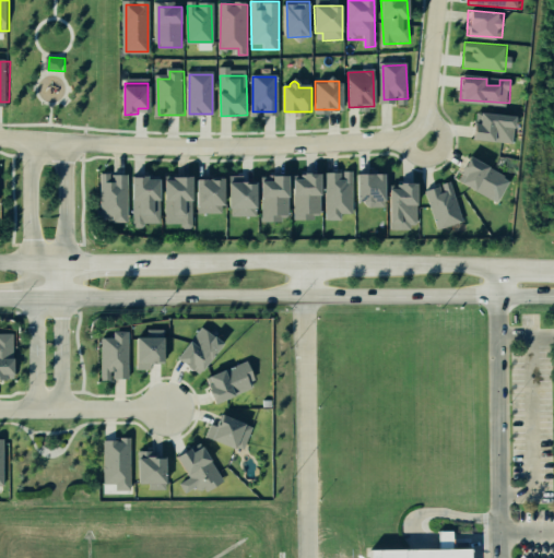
[(473,139),(515,140),(516,114),(481,114),(481,126),(474,126),(473,139)]
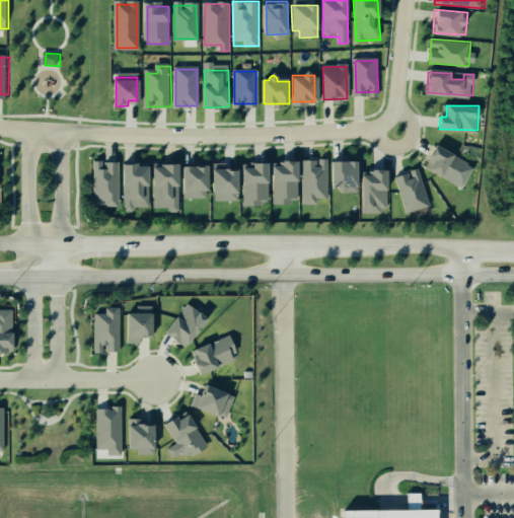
[(424,162),(437,144),(467,166),(454,185),(424,162)]
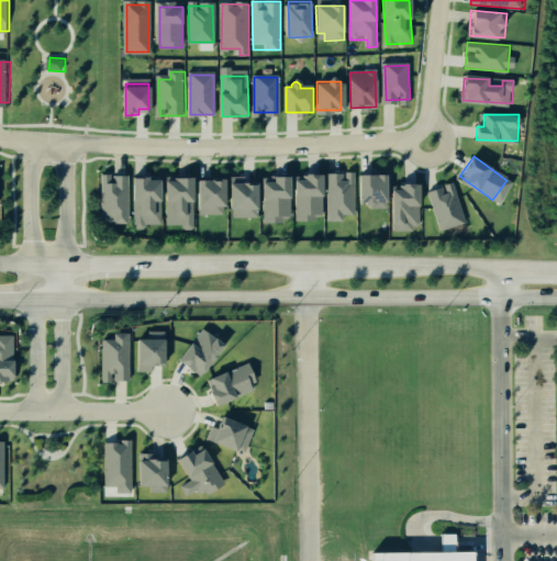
[(266,182),(274,182),(274,176),(290,175),(290,219),(266,219),(266,182)]
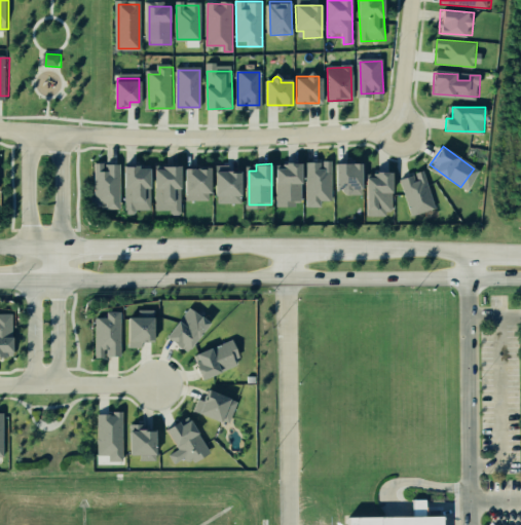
[(96,164),(118,164),(118,209),(108,209),(108,203),(96,203),(96,164)]
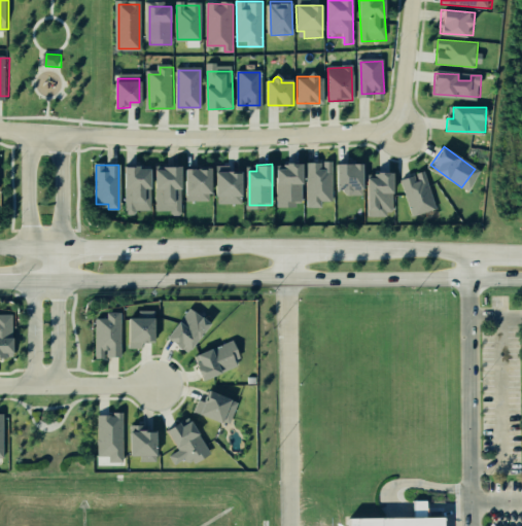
[(278,165),(302,165),(302,204),(279,204),(278,165)]
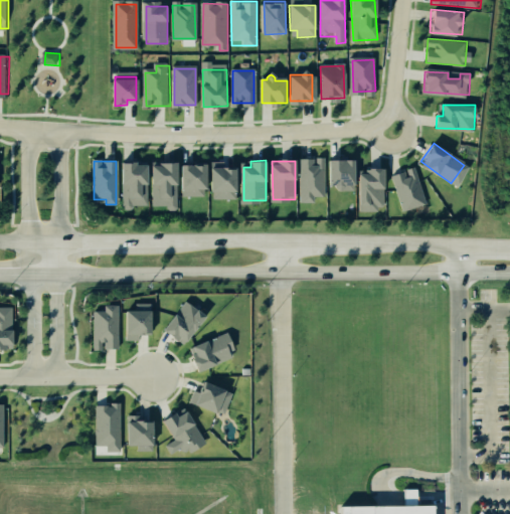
[(302,161),(324,161),(325,189),(315,189),(315,198),(303,198),(302,161)]
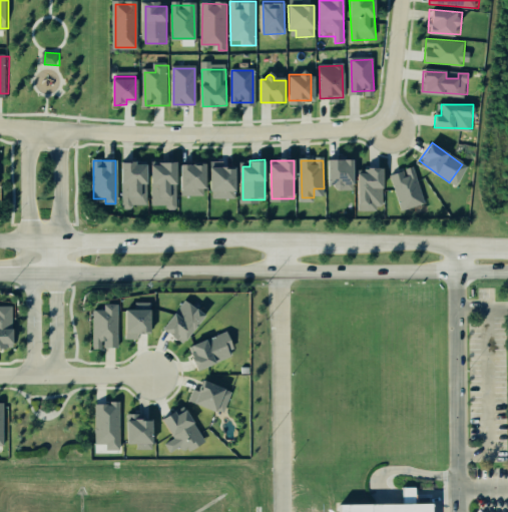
[(151,201),(175,201),(174,161),(150,161),(151,201)]
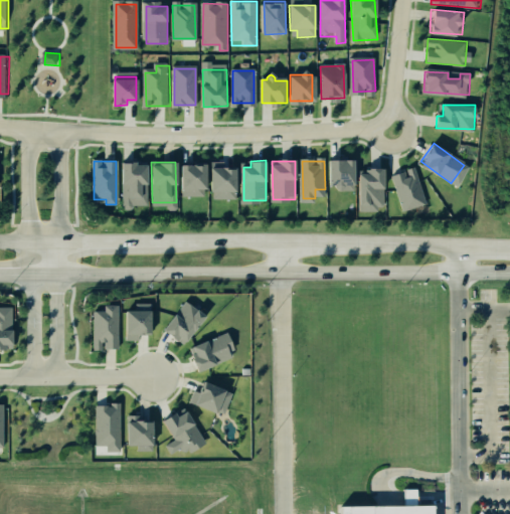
[(122,163),(147,163),(147,204),(122,204),(122,163)]
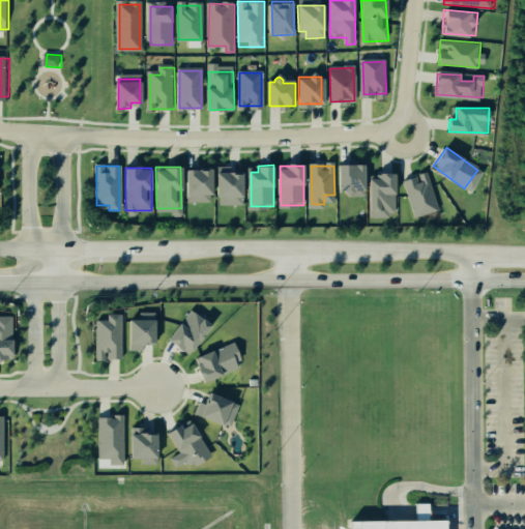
[(187,169),(211,168),(212,201),(187,201),(187,169)]
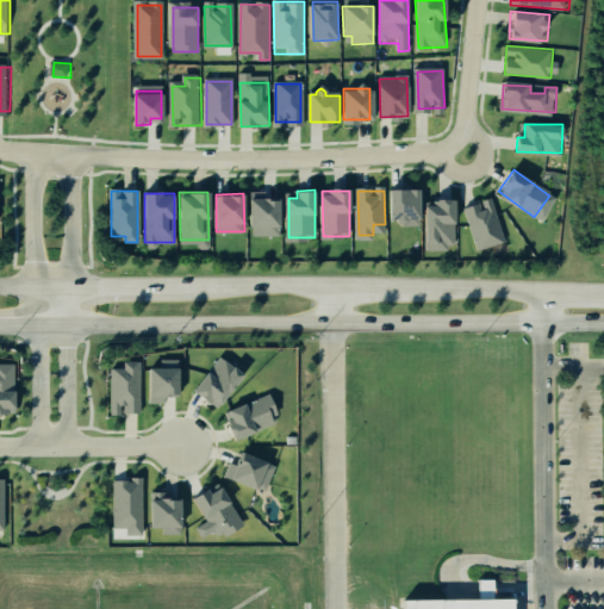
[(386,194),(419,193),(422,225),(387,227),(386,194)]
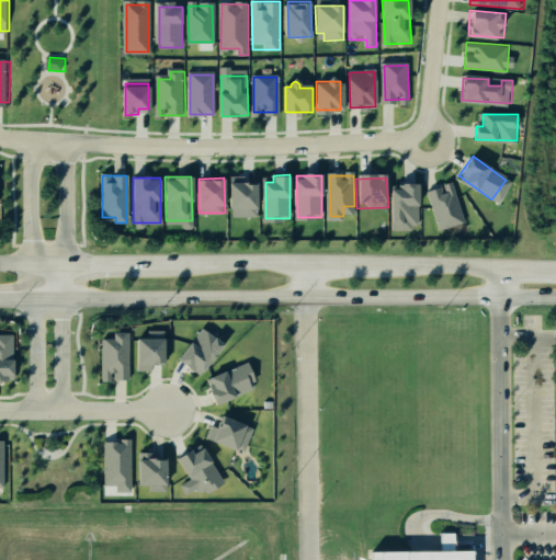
[(233,179),(256,179),(257,215),(234,215),(233,179)]
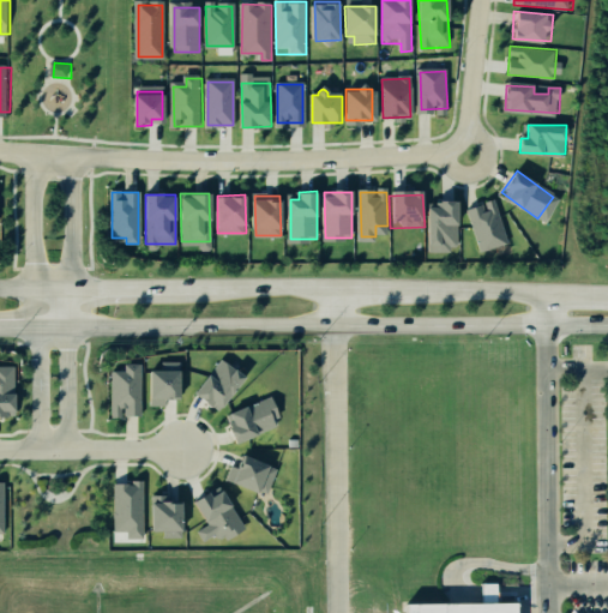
[(433,199),(457,198),(458,246),(433,247),(433,199)]
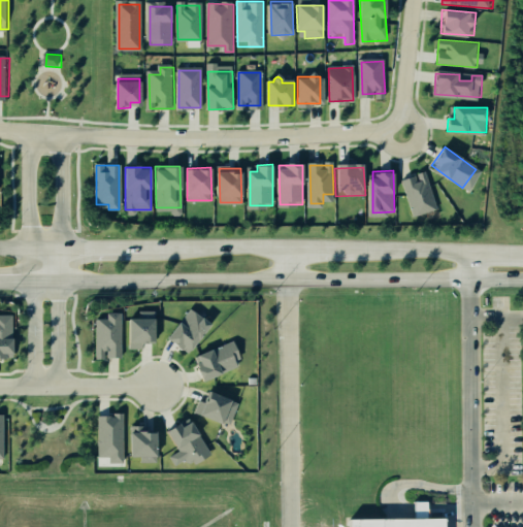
[(406,178),(424,172),(437,208),(419,215),(406,178)]
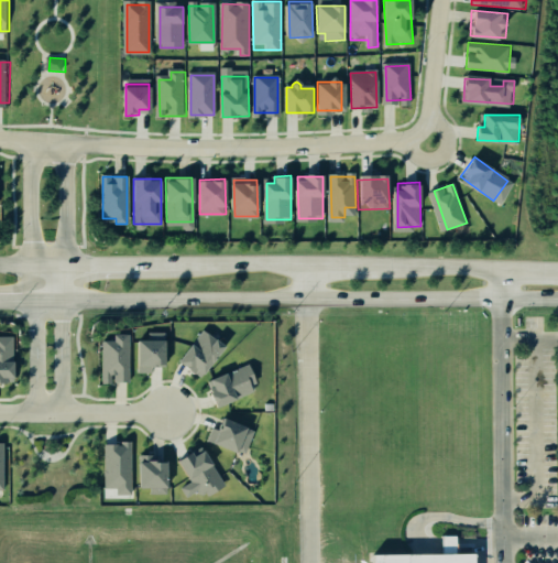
[(176,357),(199,376),(222,347),(204,333),(194,345),(189,340),(176,357)]
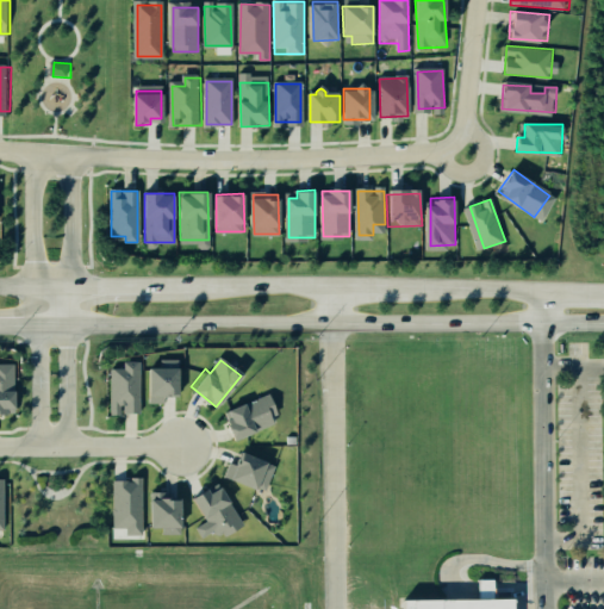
[(112,412),(142,411),(141,364),(112,364),(112,412)]
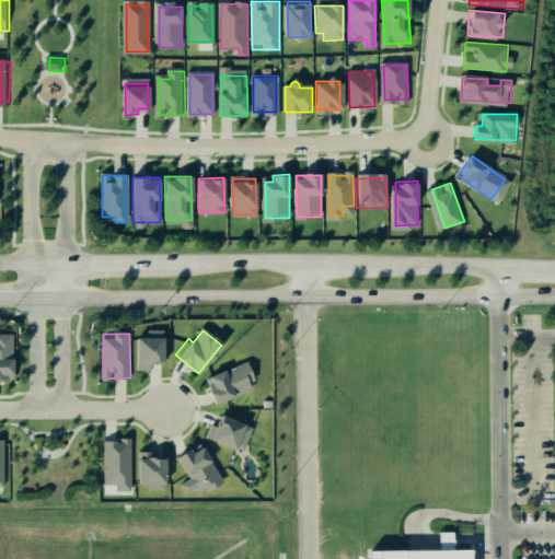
[(0,335),(14,335),(14,377),(0,377),(0,335)]
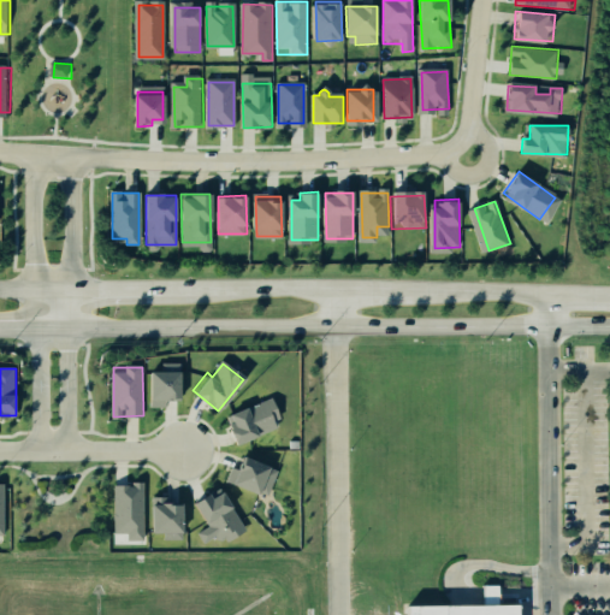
[(152,407),(165,407),(165,397),(176,397),(176,371),(152,370),(152,407)]
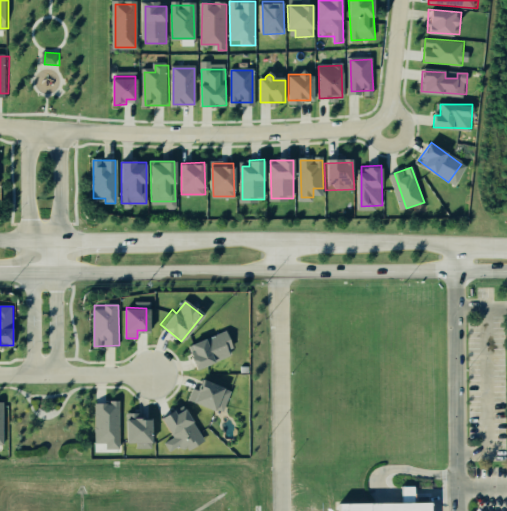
[(187,345),(197,369),(235,353),(224,329),(187,345)]
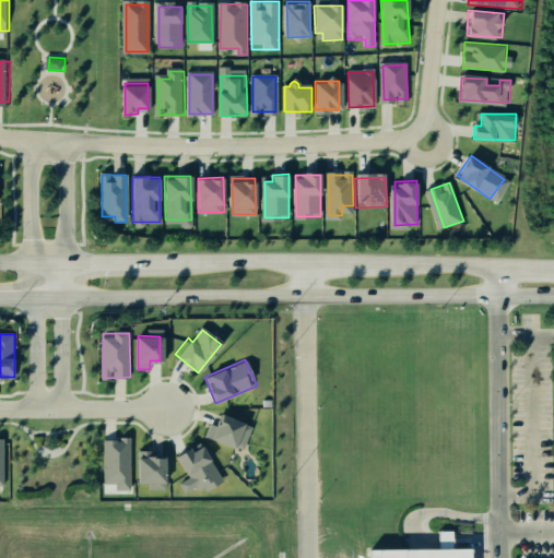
[(210,434),(222,413),(250,430),(238,450),(210,434)]
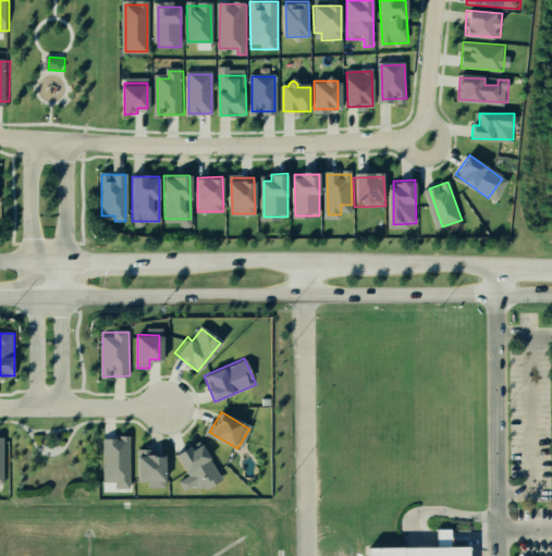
[(105,437),(131,436),(132,484),(107,485),(105,437)]
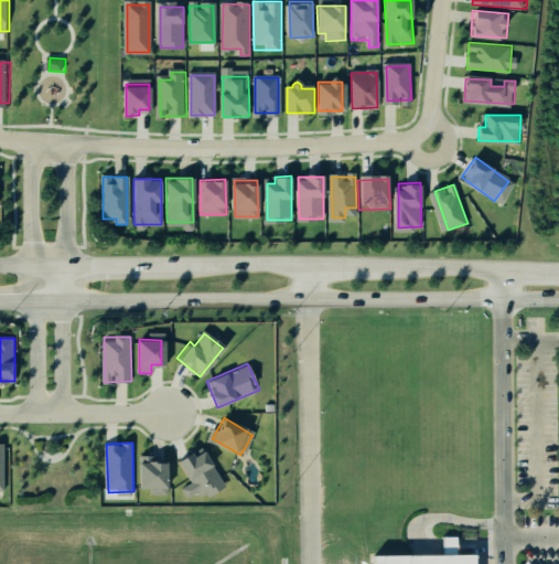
[(8,445),(0,444),(0,492),(9,492),(8,445)]
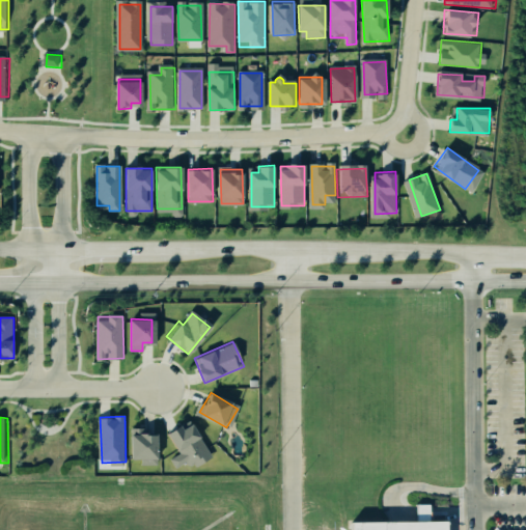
[(169,435),(190,423),(210,456),(189,468),(169,435)]
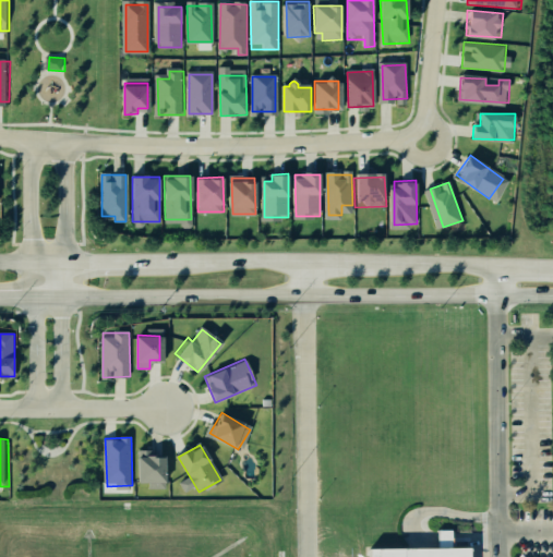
[(141,452),(164,452),(164,484),(141,484),(141,452)]
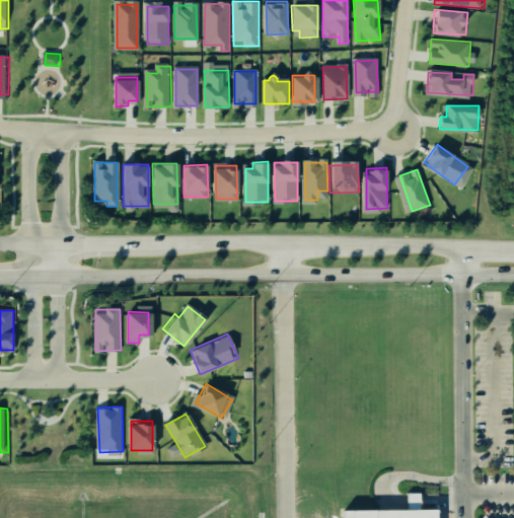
[(413,510),(413,495),(425,495),(426,510),(437,510),(437,517),(347,517),(347,511),(413,510)]
